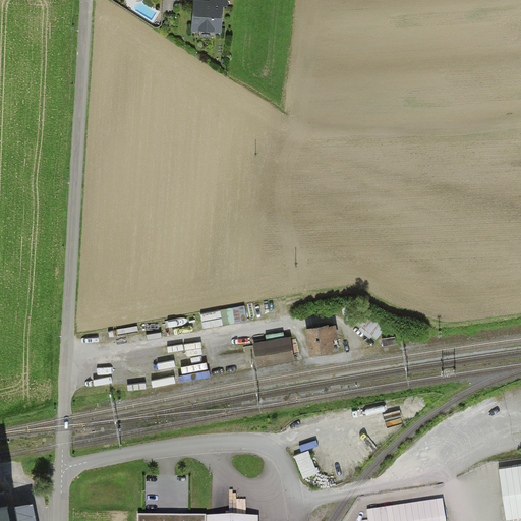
[(209,0),(209,1),(193,0),(192,32),(222,32),(222,7),(227,8),(227,0),(209,0)]
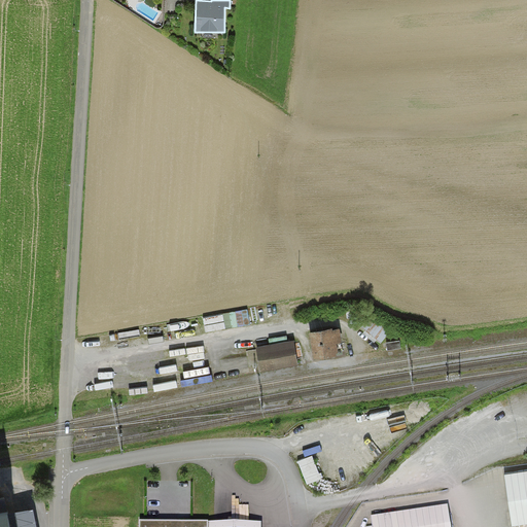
[(391,330),(371,315),(360,327),(381,343),(391,330)]
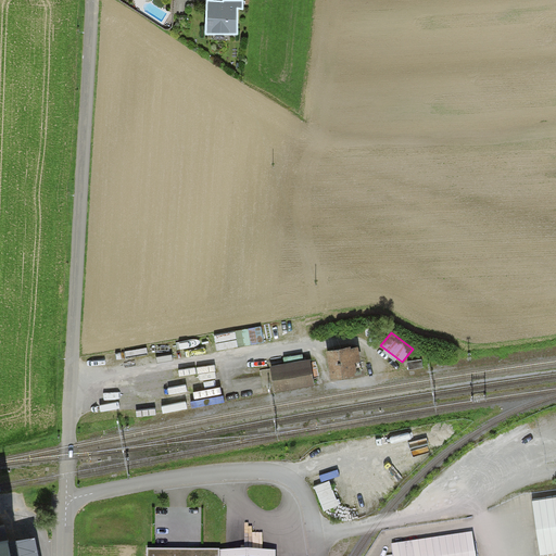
[(338,349),(326,351),(331,381),(355,377),(354,373),(357,371),(355,363),(361,362),(358,348),(351,349),(351,346),(338,349)]
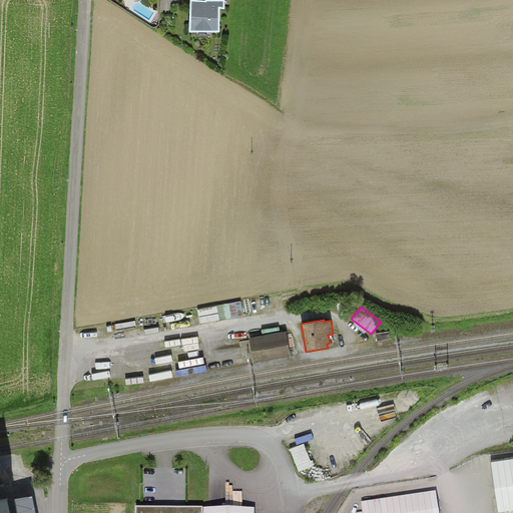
[(249,338),(253,362),(291,356),(290,350),(287,334),(287,332),(249,338)]
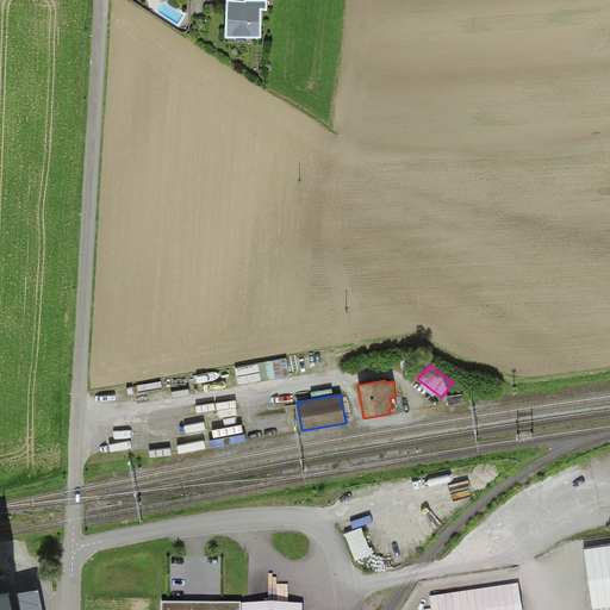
[(462,394),(447,397),(448,405),(464,403),(462,394)]
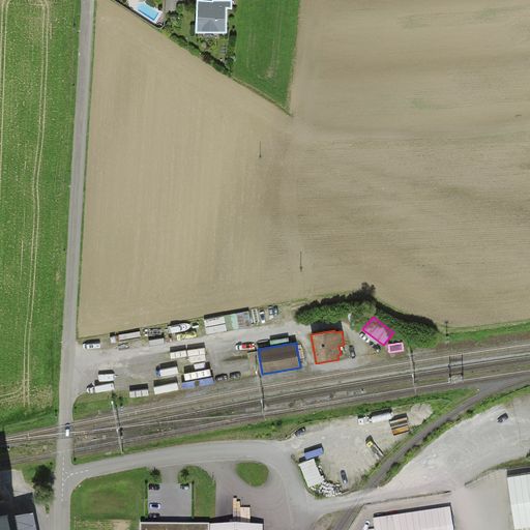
[(301,344),(296,345),(299,361),(304,359),(301,344)]
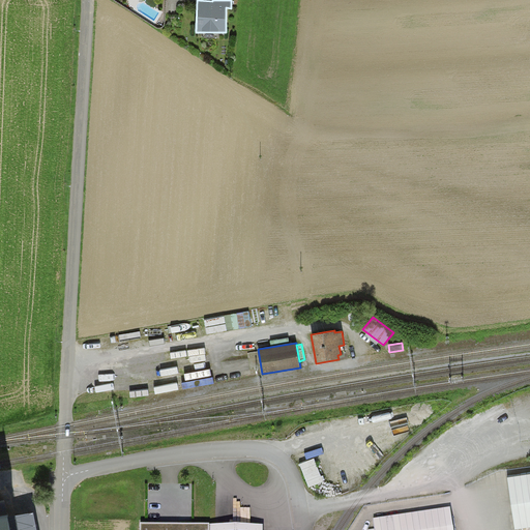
[(302,463),(312,486),(326,480),(316,457),(302,463)]
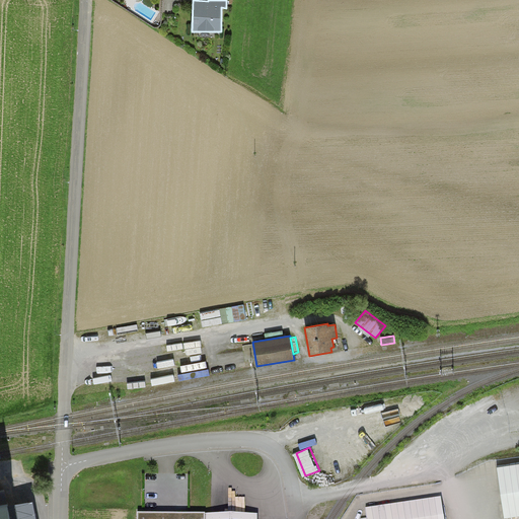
[(518,463),(496,467),(504,518),(518,515),(518,463)]
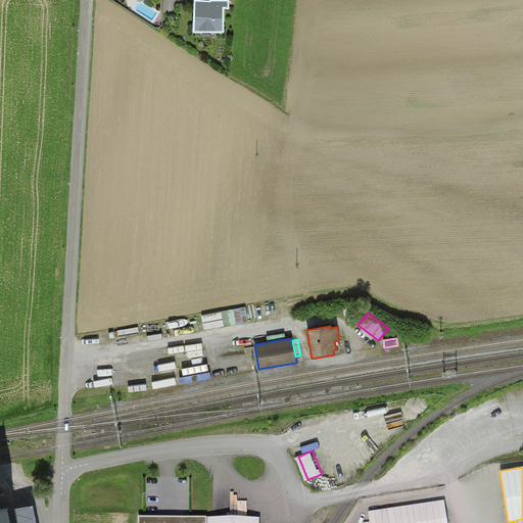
[(447,522),(445,498),(369,510),(370,522),(447,522)]
